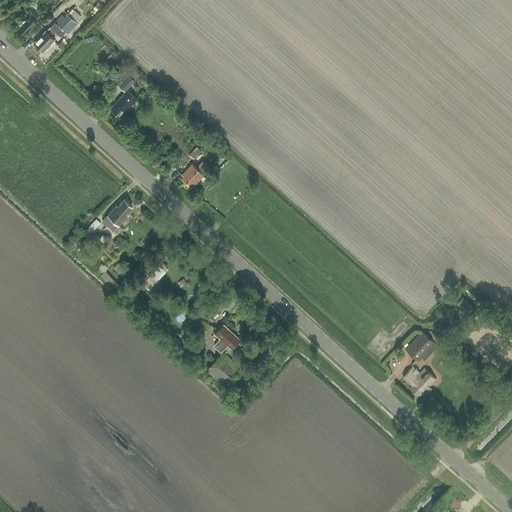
[(37,22),(35,20),(41,14),(32,6),(26,12),(30,15),(25,20),(26,21),(18,30),(24,36),(37,22)]
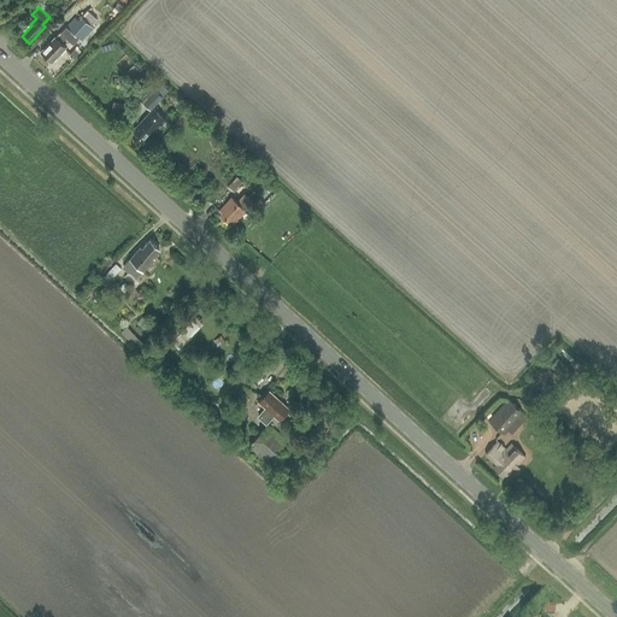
[(60,33),(56,37),(41,52),(52,63),(66,47),(62,42),(66,37),(70,41),(75,35),(81,41),(94,29),(78,15),(62,33),(60,33)]
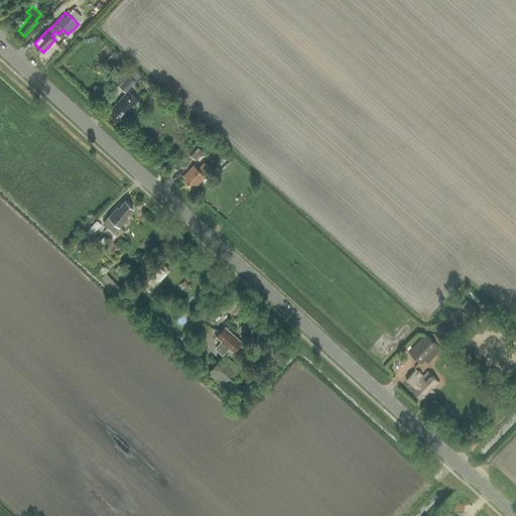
[(140,77),(134,71),(129,76),(125,72),(114,84),(125,94),(140,77)]
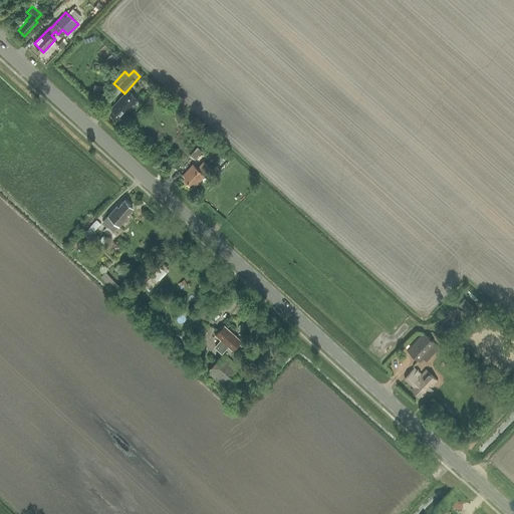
[(120,122),(140,101),(127,91),(110,110),(111,111),(109,113),(116,119),(120,122)]
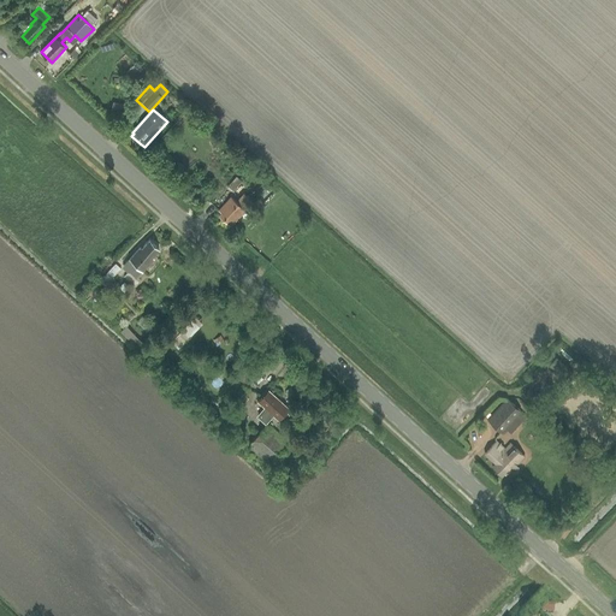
[(221,181),(232,191),(242,182),(236,176),(236,177),(230,172),(221,181)]
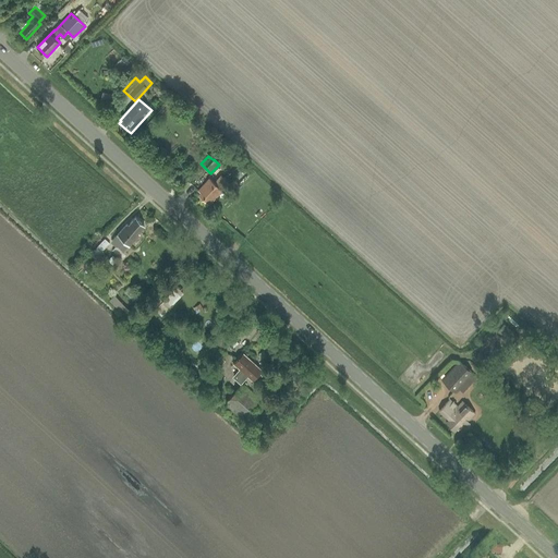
[(229,183),(221,176),(215,183),(209,179),(198,191),(201,193),(198,195),(209,205),(229,183)]
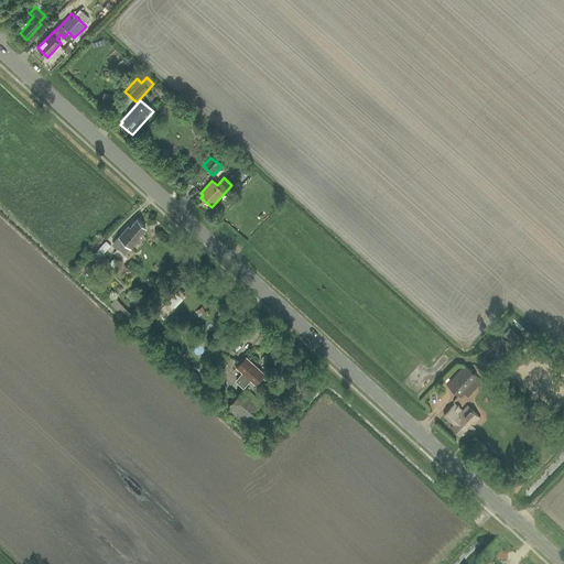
[(131,248),(141,237),(140,236),(145,229),(137,220),(131,227),(128,227),(114,243),(120,248),(114,257),(122,264),(132,252),(130,250),(131,248)]
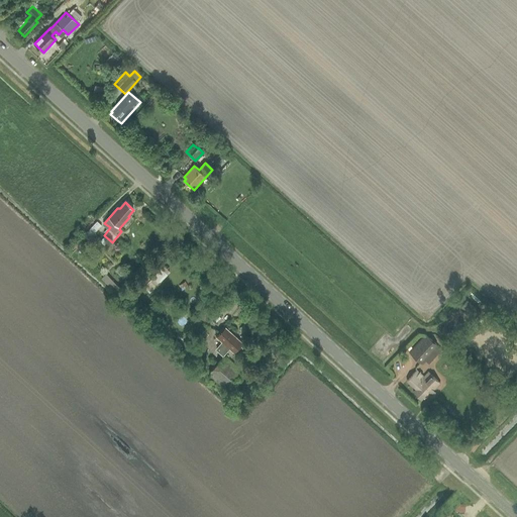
[(166,265),(144,285),(150,291),(172,271),(166,265)]
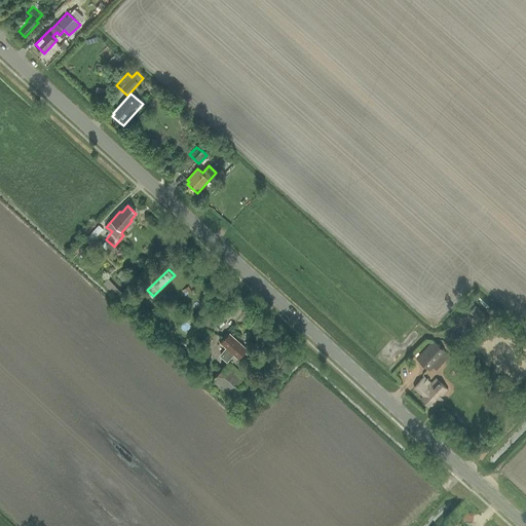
[(229,334),(221,343),(228,350),(227,351),(230,354),(232,353),(238,359),(247,349),(229,334)]
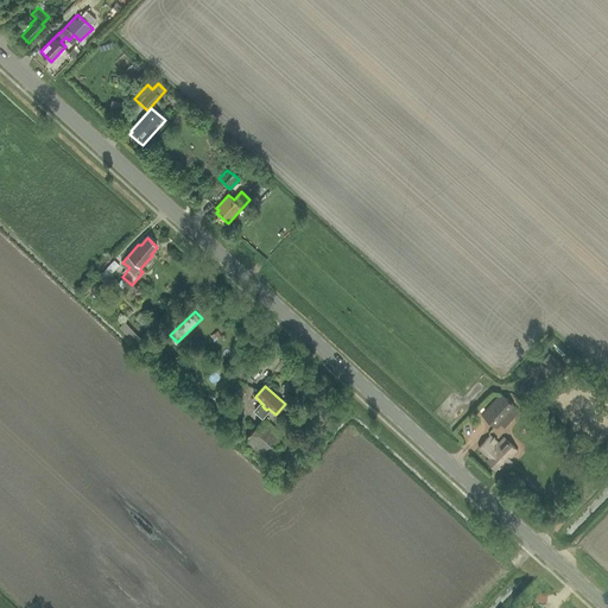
[(495,428),(514,406),(501,394),(482,416),(495,428)]
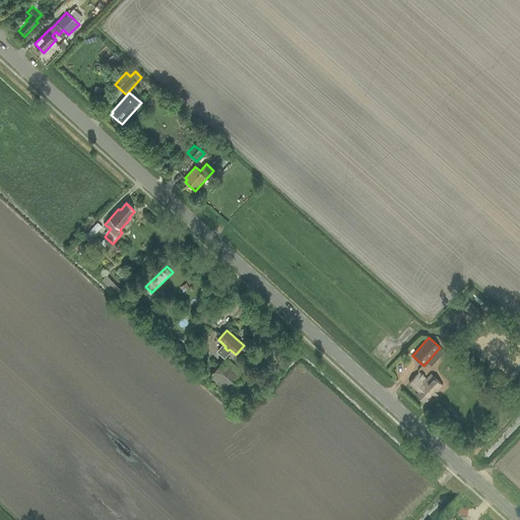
[(246,376),(226,358),(210,376),(230,394),(246,376)]
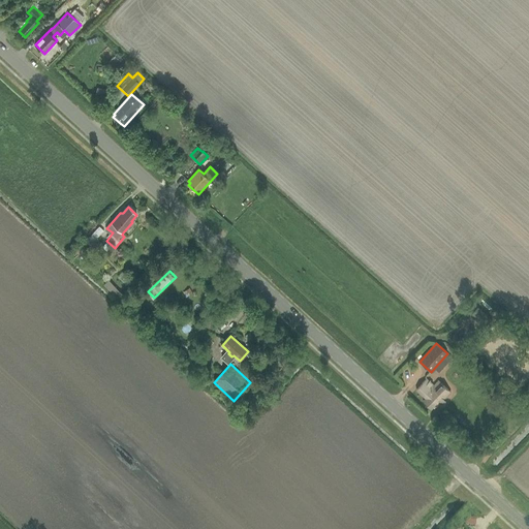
[(438,381),(434,386),(427,379),(416,390),(426,399),(423,402),(432,409),(433,407),(435,409),(450,393),(438,381)]
